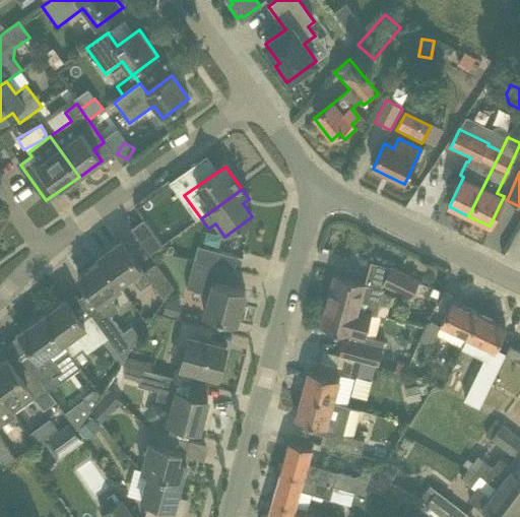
[(149,256),(163,247),(143,220),(131,230),(149,256)]
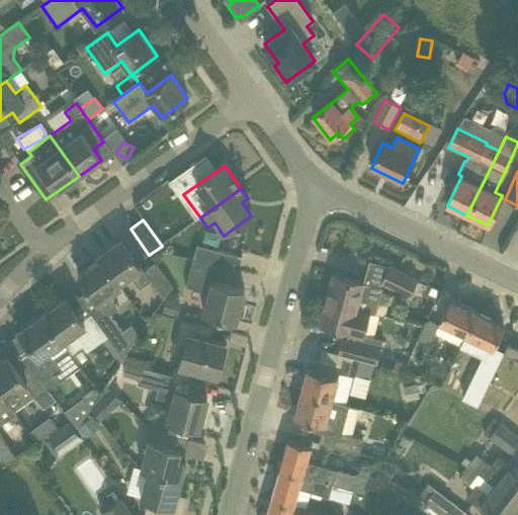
[(144,272),(141,267),(120,240),(97,257),(100,261),(116,284),(130,274),(140,289),(150,282),(164,301),(172,287),(156,264),(144,272)]
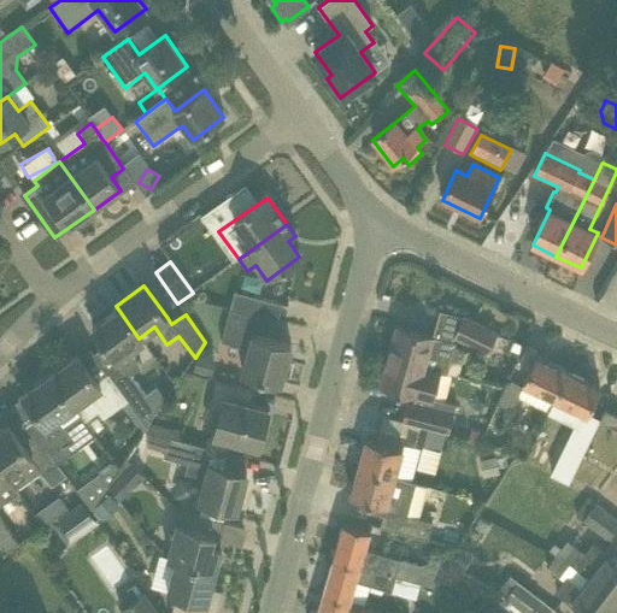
[(235,292),(230,310),(241,313),(260,318),(276,323),(282,305),(235,292)]
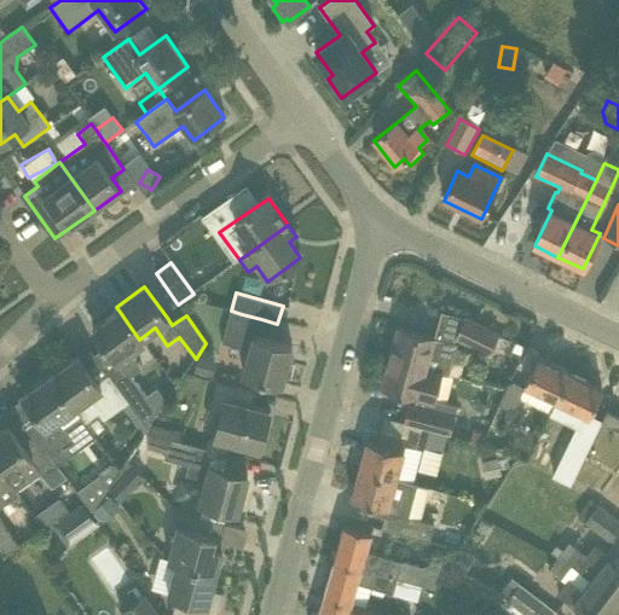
[(242,314),(231,311),(221,346),(249,353),(243,376),(282,386),(291,348),(256,338),(261,319),(242,314)]
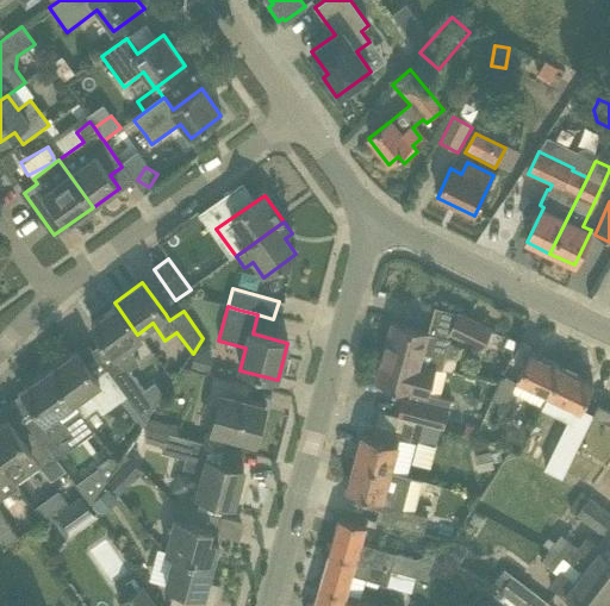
[(139,418),(141,417),(150,411),(138,394),(143,391),(129,372),(139,363),(128,348),(141,338),(137,335),(118,307),(92,326),(118,363),(106,372),(125,398),(139,418)]
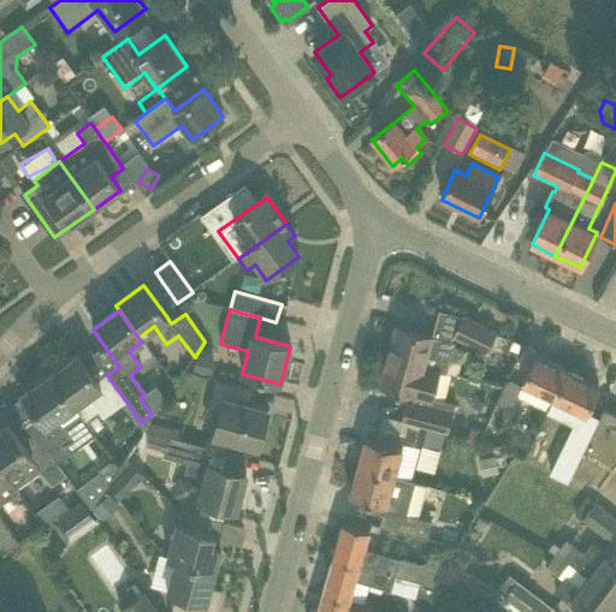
[(463,319),(454,337),(486,354),(496,334),(463,319)]
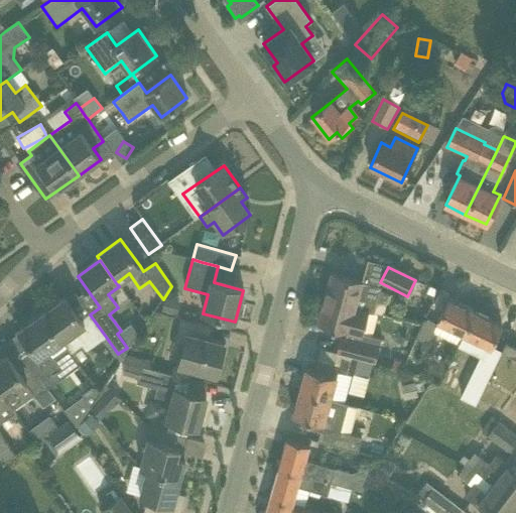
[(374,313),(376,307),(381,288),(332,274),(325,300),(368,311),(374,313)]
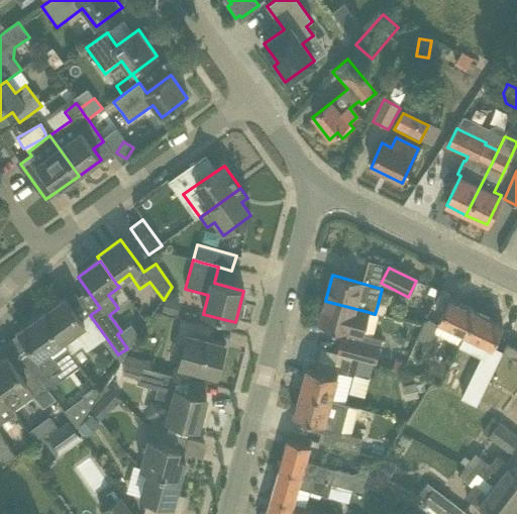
[(87,310),(78,317),(65,298),(41,314),(75,360),(79,367),(92,357),(87,350),(101,340),(119,366),(123,360),(119,353),(118,354),(106,337),(90,315),(87,310)]
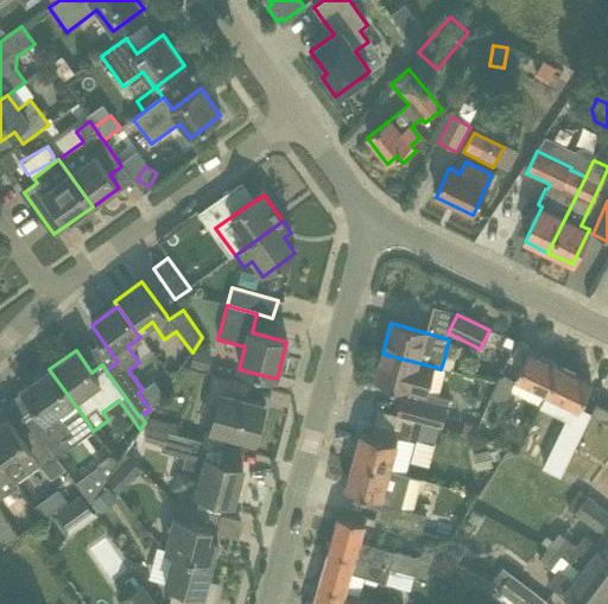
[(209,373),(213,356),(195,351),(191,367),(209,373)]
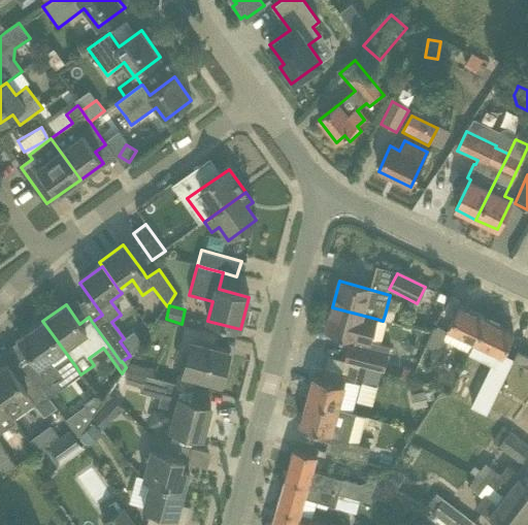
[(448,330),(474,343),(486,320),(459,306),(448,330)]
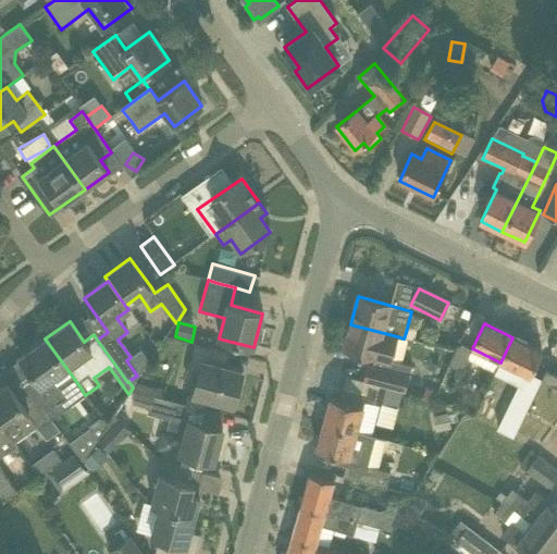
[(397,336),(350,324),(343,351),(375,359),(373,366),(405,373),(410,374),(412,367),(392,361),(395,348),(394,348),(397,336)]
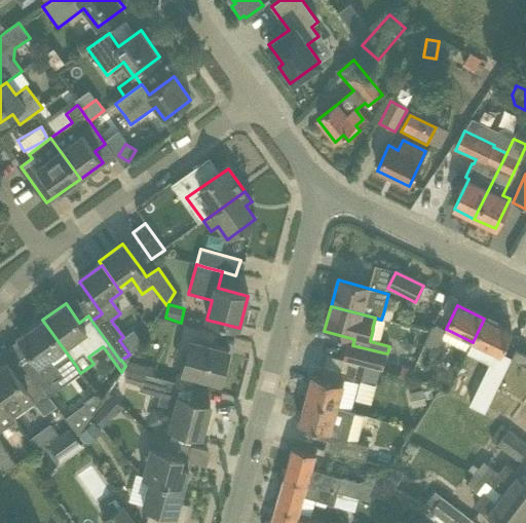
[(484,319),(473,342),(474,342),(499,356),(511,331),(484,319)]
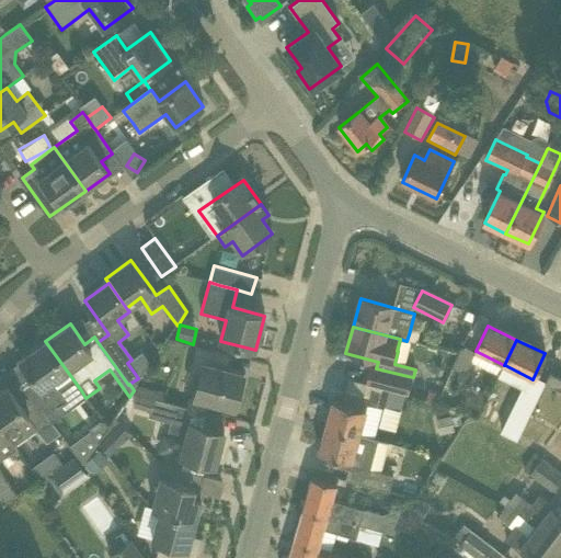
[(21,360),(22,362),(38,385),(29,391),(46,416),(52,423),(86,398),(81,390),(45,341),(21,360)]
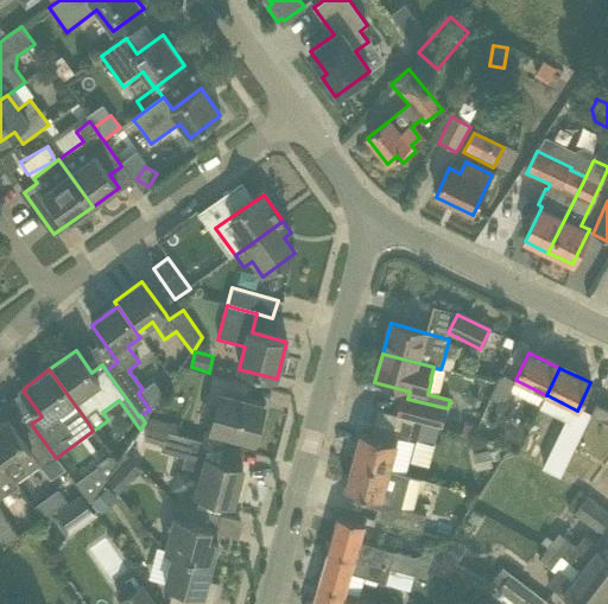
[(216,408),(210,430),(255,442),(265,405),(244,399),(247,386),(211,376),(204,406),(216,408)]
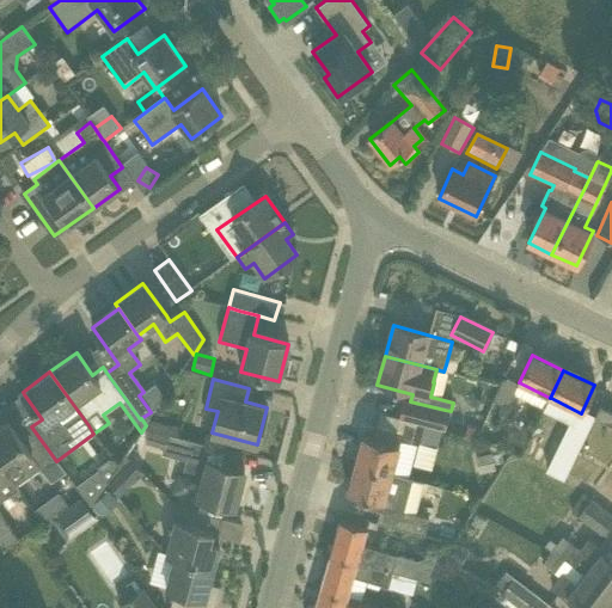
[(503,380),(493,401),(508,410),(519,387),(503,380)]
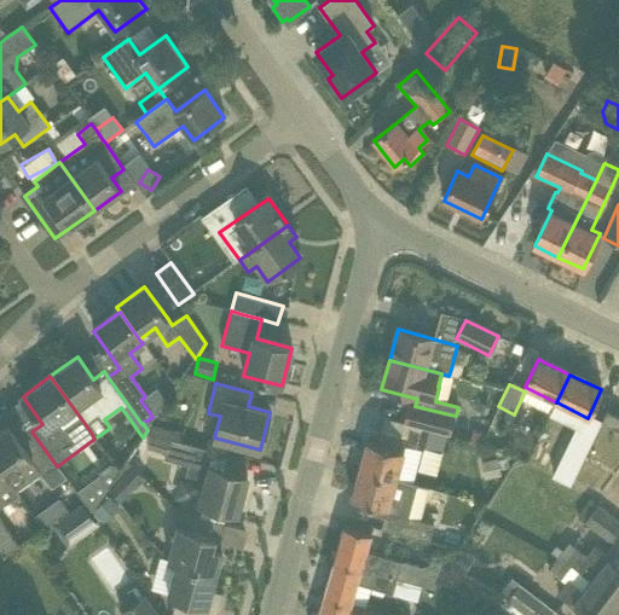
[(431,430),(429,433),(440,436),(440,434),(446,435),(450,436),(451,435),(456,416),(450,415),(415,406),(408,404),(403,423),(414,425),(431,430)]
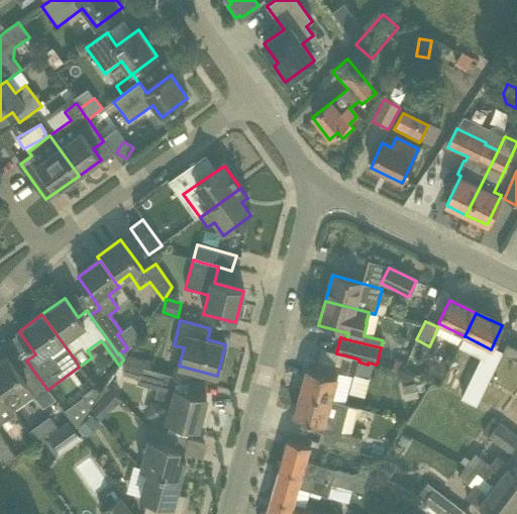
[(516,361),(516,348),(507,344),(502,353),(516,361)]
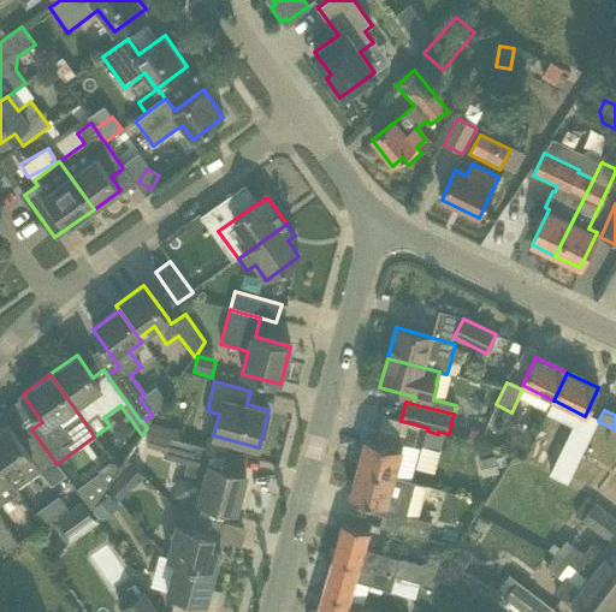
[(148,433),(150,434),(178,441),(181,432),(150,423),(148,433)]
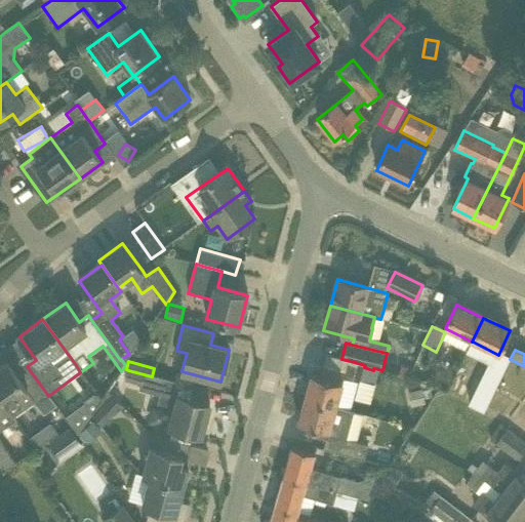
[(0,367),(0,400),(14,420),(16,419),(14,417),(34,403),(36,405),(44,416),(56,407),(48,396),(43,389),(27,366),(15,374),(7,363),(0,367)]
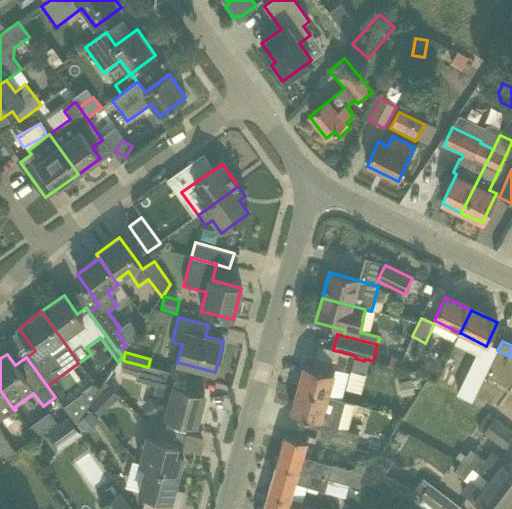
[(369,360),(364,359),(364,361),(355,358),(352,370),(366,373),(369,362),(369,360)]
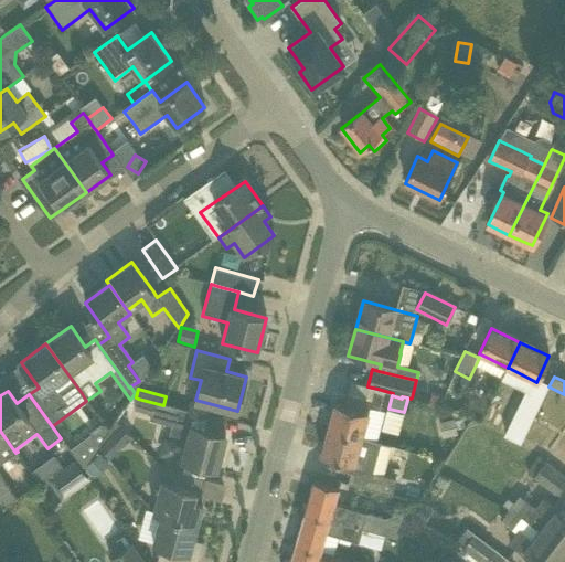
[(362,438),(371,403),(348,396),(345,406),(334,403),(328,431),(361,439),(362,438)]
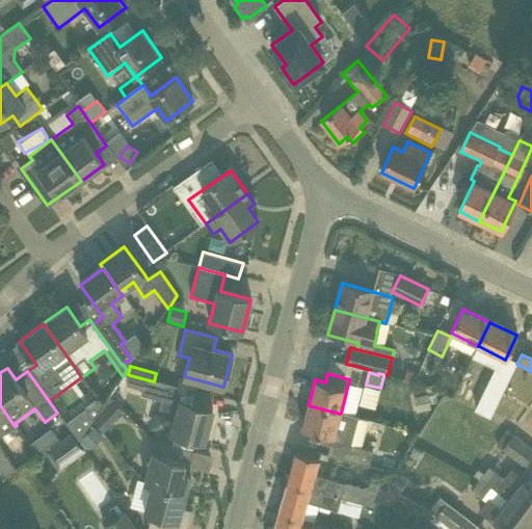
[(142,396),(161,401),(159,411),(177,415),(171,433),(204,442),(213,410),(192,404),(195,392),(154,381),(130,375),(127,387),(144,391),(142,396)]
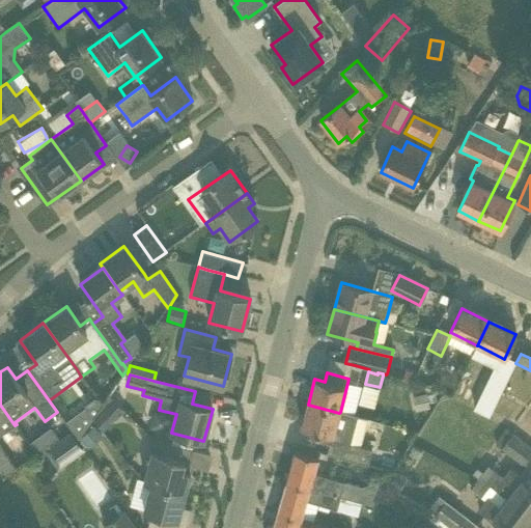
[(428,405),(426,396),(426,394),(413,397),(416,413),(429,410),(428,405)]
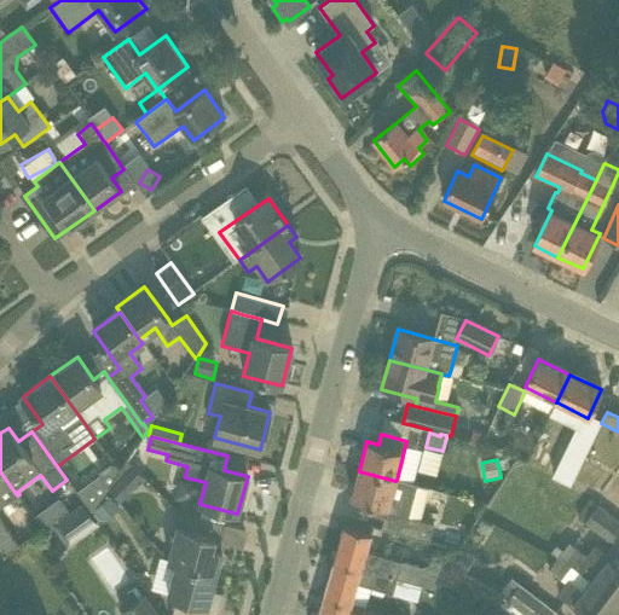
[(126,462),(119,473),(108,488),(108,489),(120,500),(131,488),(119,477),(129,466),(142,477),(143,477),(138,473),(126,462)]
